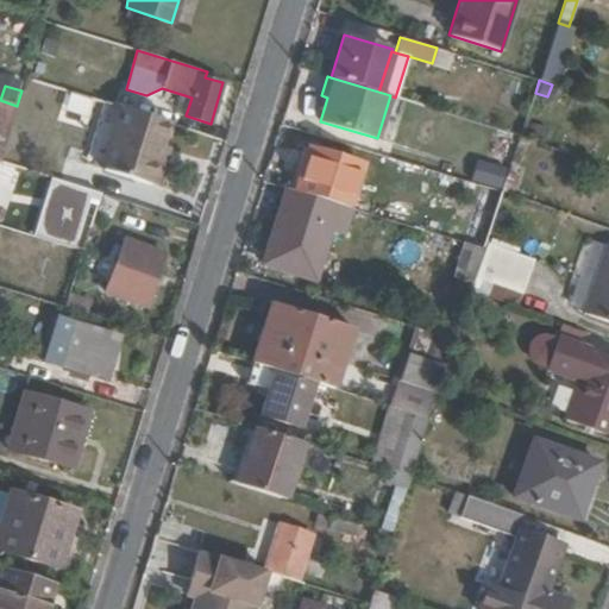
[(179,113),(186,115),(192,98),(184,95),(179,113)]
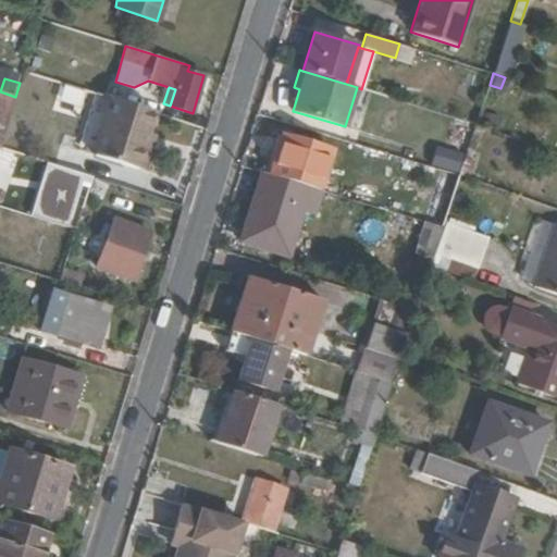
[(0,146),(15,98),(15,97),(0,91),(0,146)]
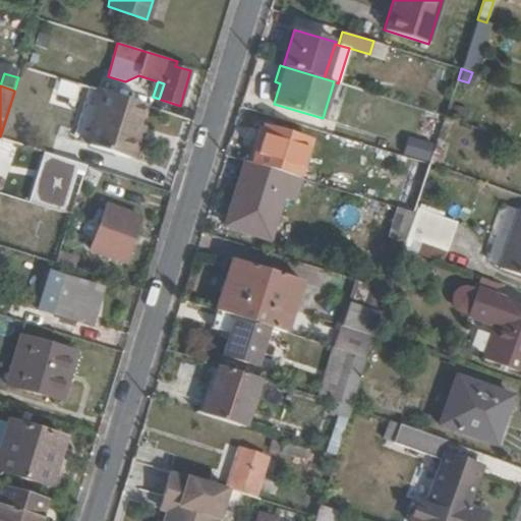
[(136,158),(153,105),(103,89),(85,141),(136,158)]
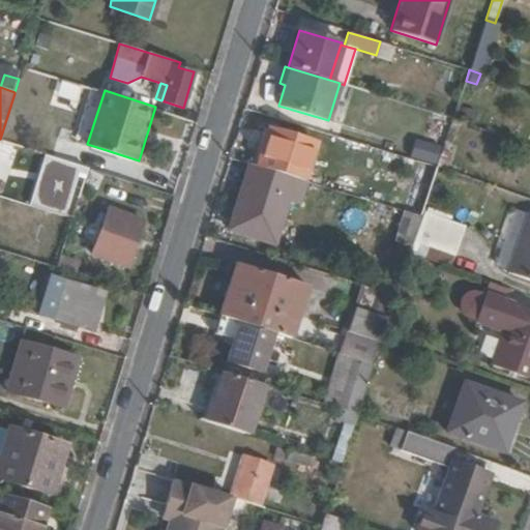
[(256,166),(261,168),(266,150),(272,129),(267,127),(256,166)]
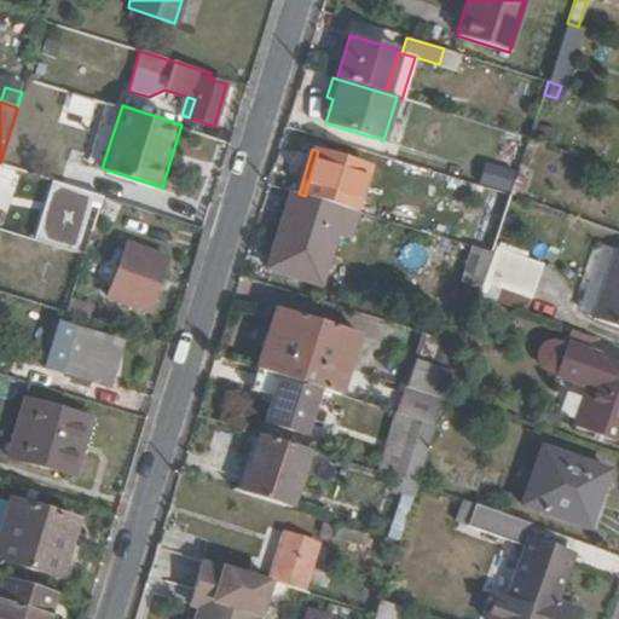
[(356,212),(370,167),(318,151),(311,175),(317,178),(311,197),(356,212)]
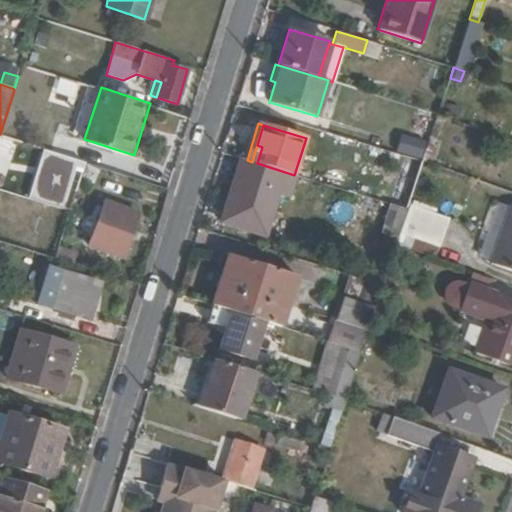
[(401,134),(396,152),(424,158),(428,140),(401,134)]
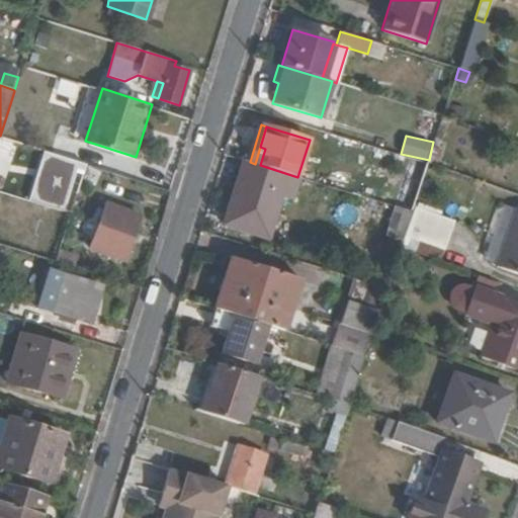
[(260,165),(265,149),(260,147),(255,164),(260,165)]
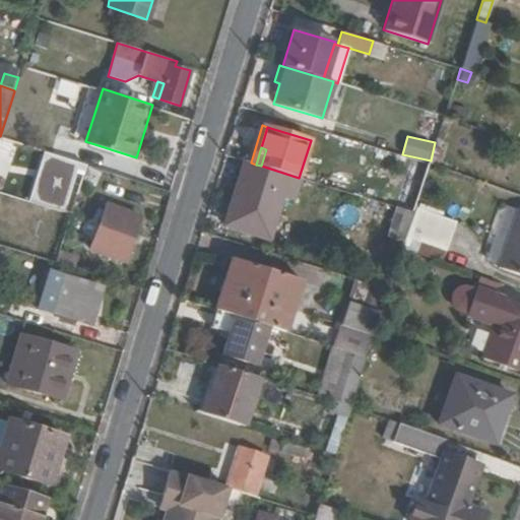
[(71,213),(86,165),(62,158),(48,206),(71,213)]
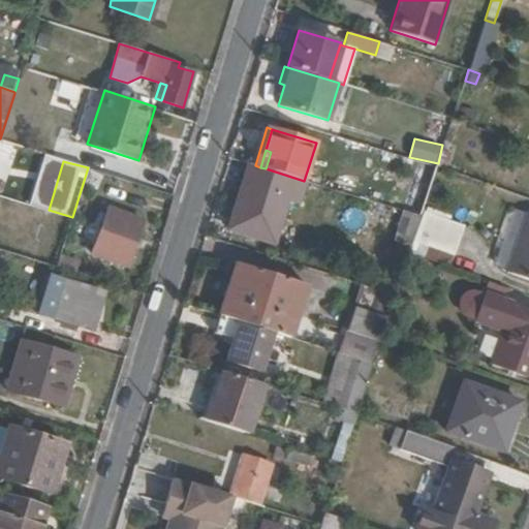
[(299,203),(306,181),(304,181),(266,168),(260,167),(255,165),(248,163),(227,228),(274,244),(288,199),(299,203)]
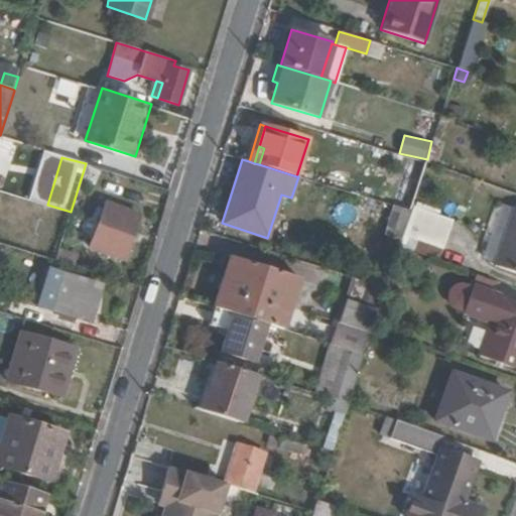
[(139,215),(106,203),(90,247),(123,258),(139,215)]
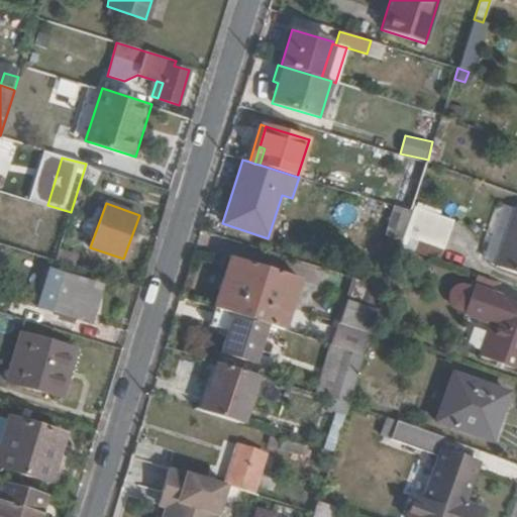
[(403,234),(411,211),(394,206),(385,234),(402,239),(403,234)]
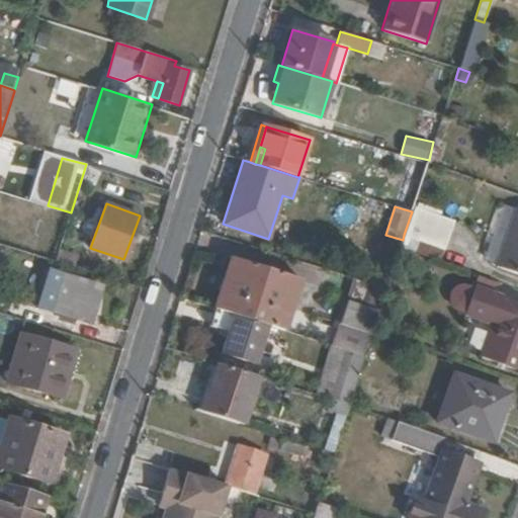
[(412,211),(404,235),(443,249),(453,222),(413,207),(412,211)]
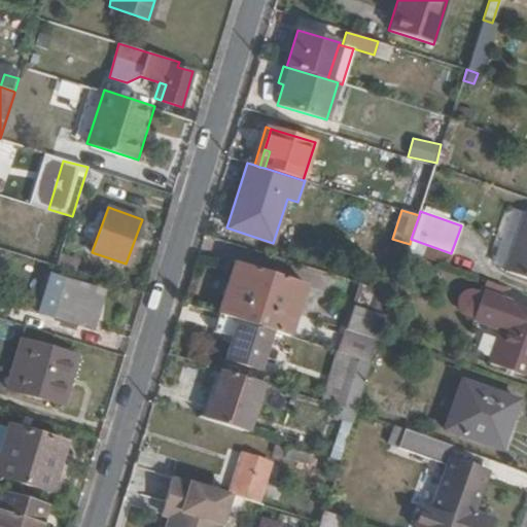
[(526,278),(526,211),(505,271),(526,278)]
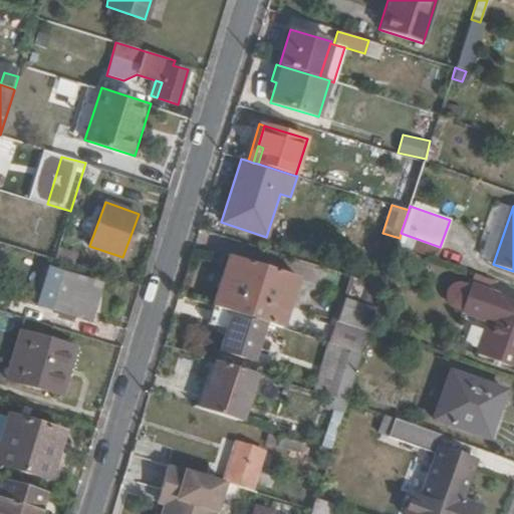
[(72,264),(75,253),(59,248),(56,259),(72,264)]
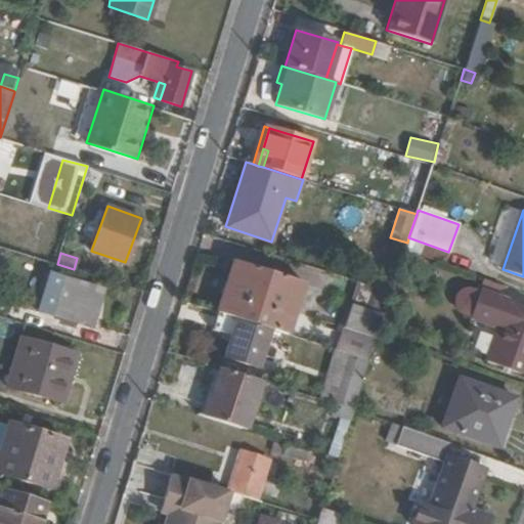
[(288,335),(304,282),(232,260),(216,311),(218,312),(235,317),(270,329),(288,335)]
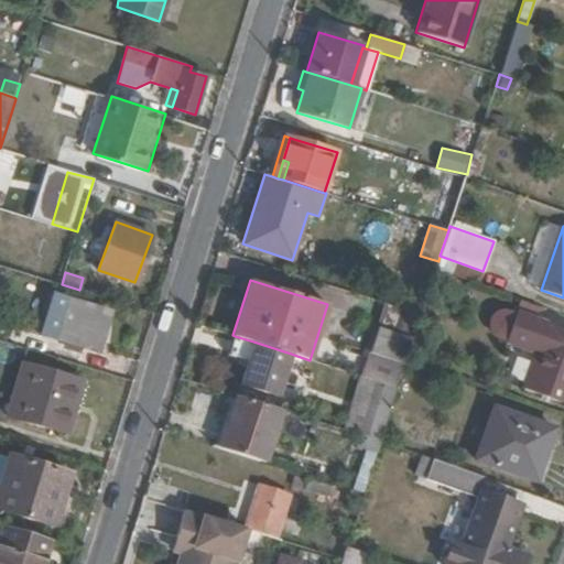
[(96,351),(109,310),(71,299),(58,340),(96,351)]
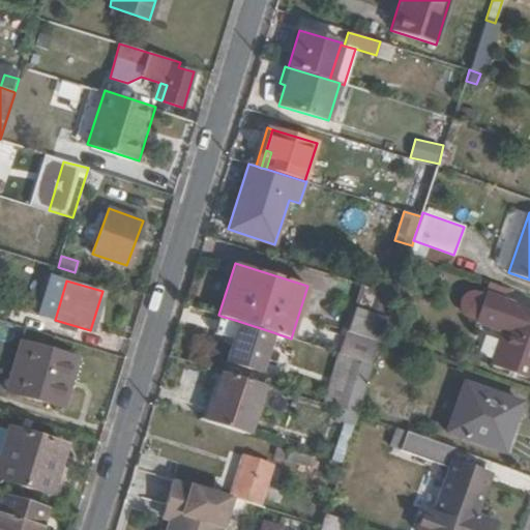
[(373,364),(395,296),(361,285),(339,353),(373,364)]
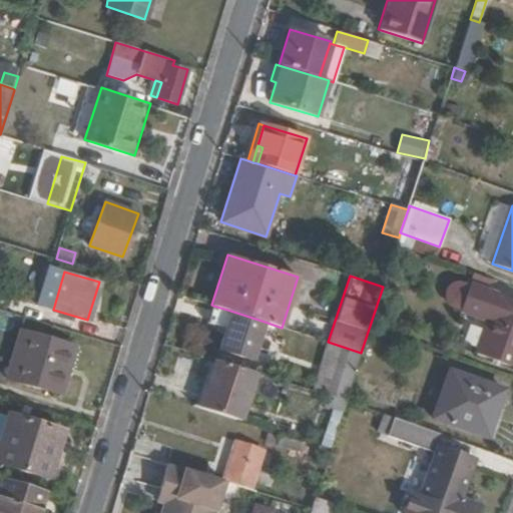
[(462,311),(470,287),(459,283),(453,284),(448,287),(446,290),(446,292),(446,298),(447,301),(449,304),(452,306),(462,311)]
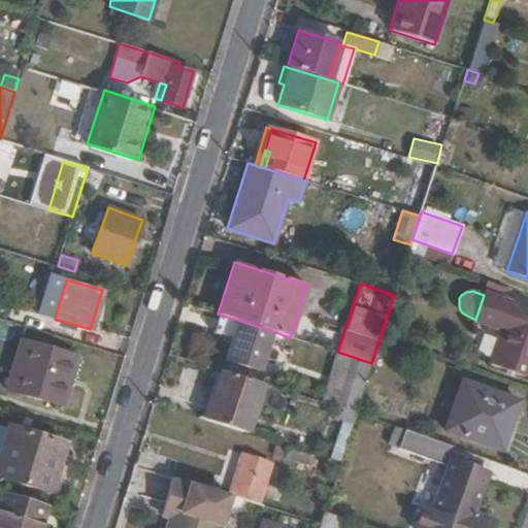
[(527,376),(527,307),(485,293),(484,295),(475,320),(501,329),(490,363),(527,376)]
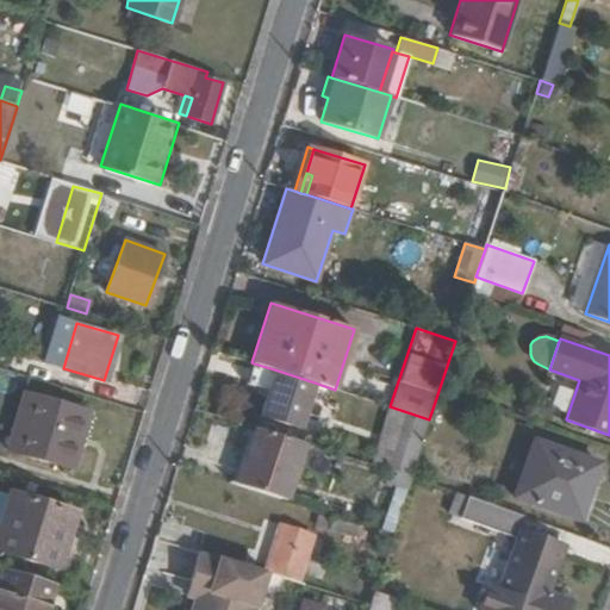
[(268,391),(274,369),(254,363),(247,385),(268,391)]
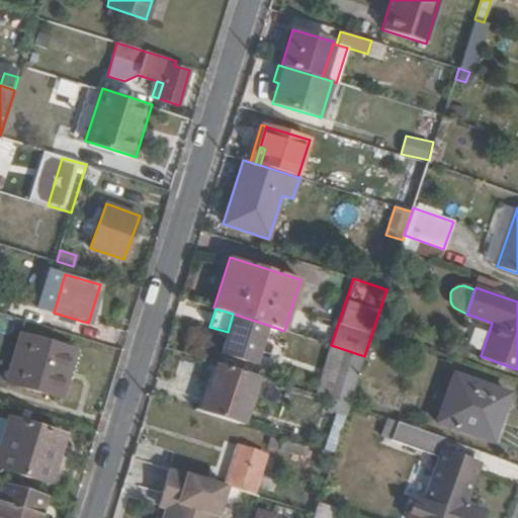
[(255,363),(267,325),(233,314),(228,332),(222,352),(255,363)]
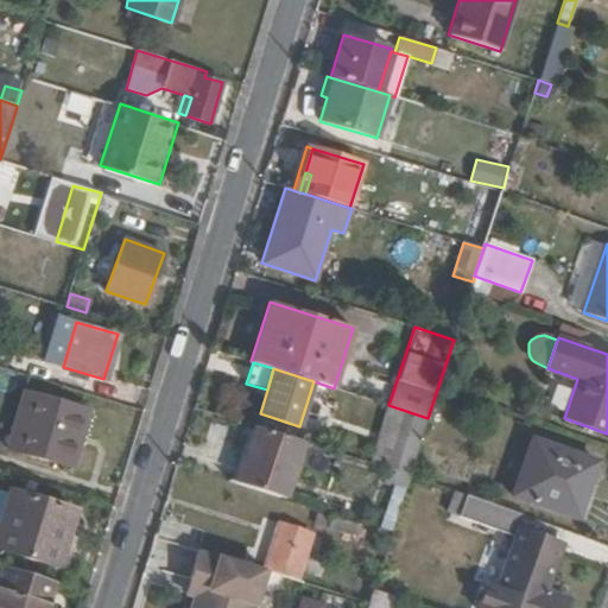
[(73,467),(89,411),(24,392),(7,448),(73,467)]
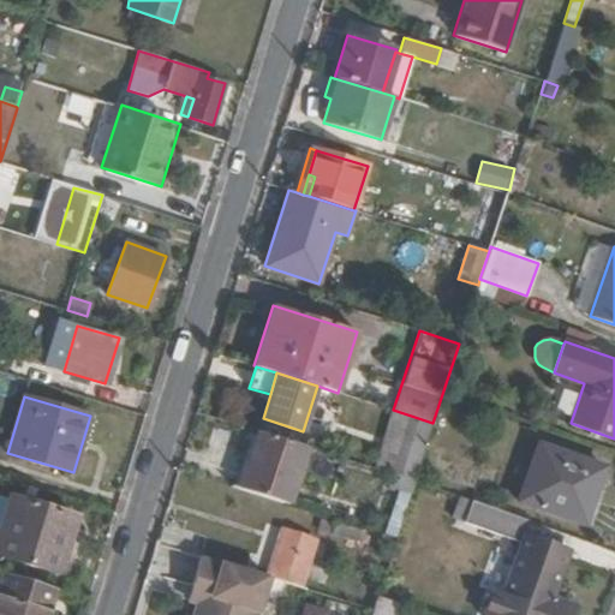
[(415,482),(433,423),(393,410),(384,436),(402,441),(392,475),(415,482)]
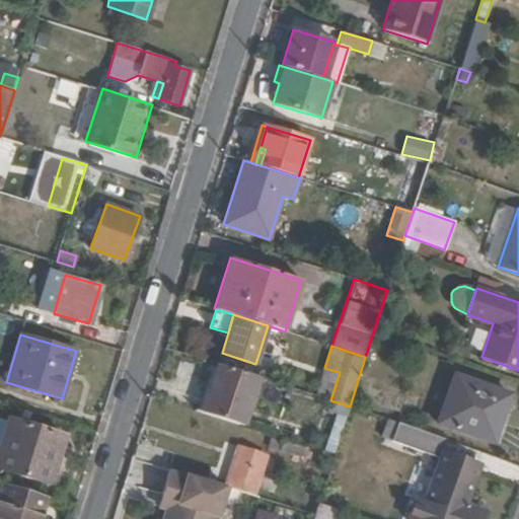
[(243,427),(260,377),(217,364),(202,414),(243,427)]
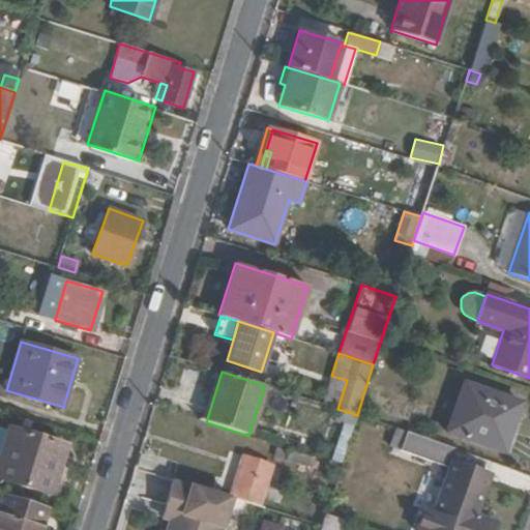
[(323,404),(337,409),(347,380),(331,376),(323,404)]
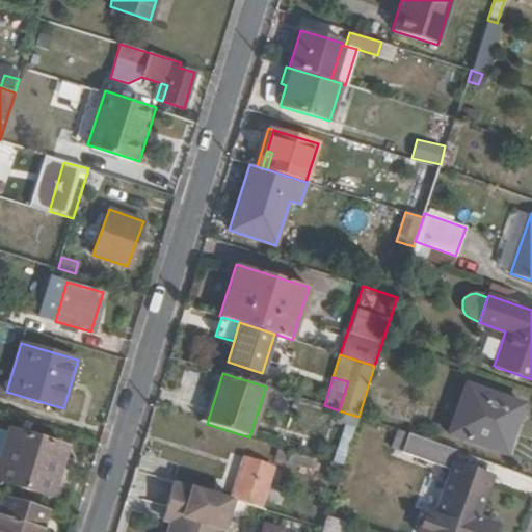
[(448,433),(505,453),(523,404),(466,384),(448,433)]
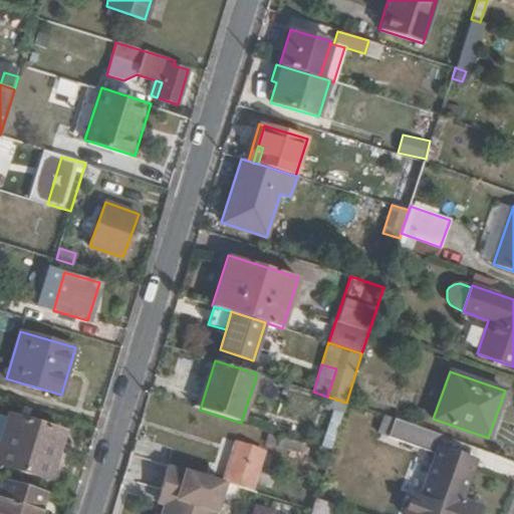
[(343,412),(346,403),(327,397),(324,406),(343,412)]
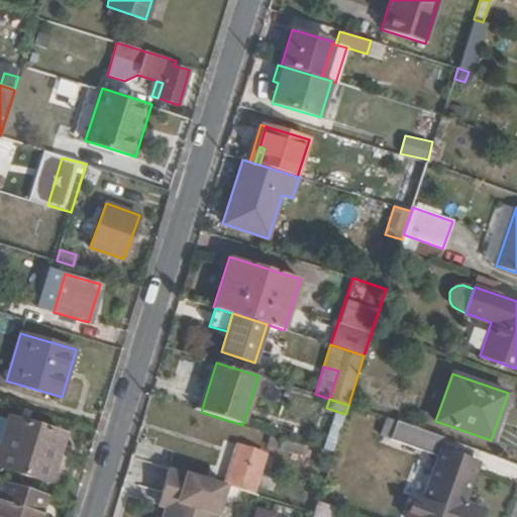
[(54,454),(60,433),(7,417),(0,441),(0,467),(49,483),(58,455),(54,454)]
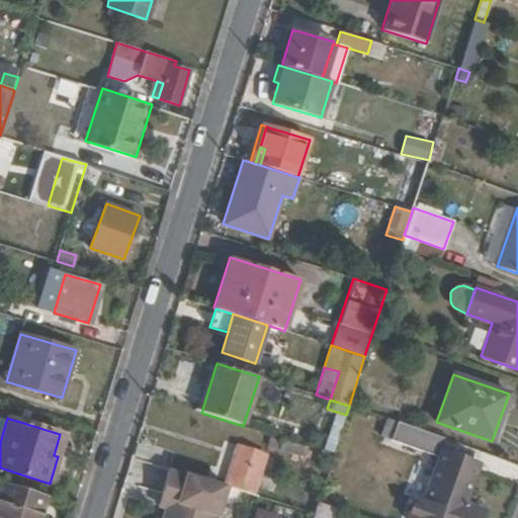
[(379,436),(391,440),(397,422),(386,418),(379,436)]
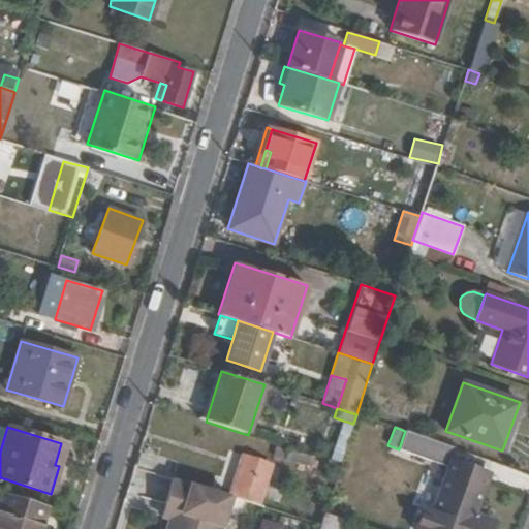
[(450,459),(454,448),(405,431),(399,449),(447,467),(432,511),(423,507),(414,528),(489,528),(493,520),(475,514),(490,472),(450,459)]
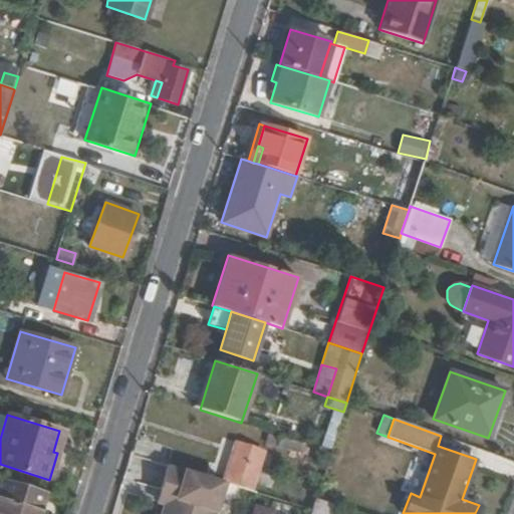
[(53,452),(57,453),(64,432),(59,431),(53,452)]
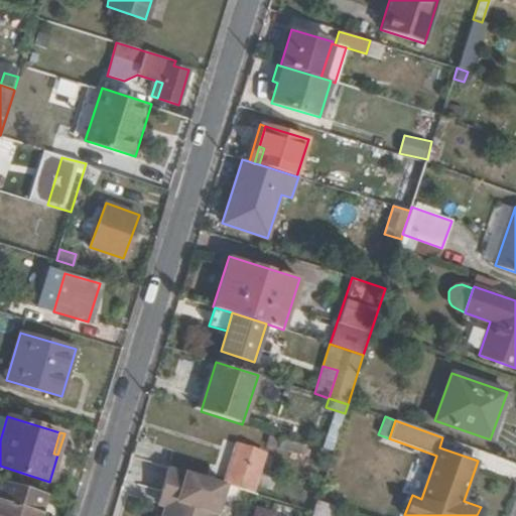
[(268,435),(266,444),(301,455),(304,445),(268,435)]
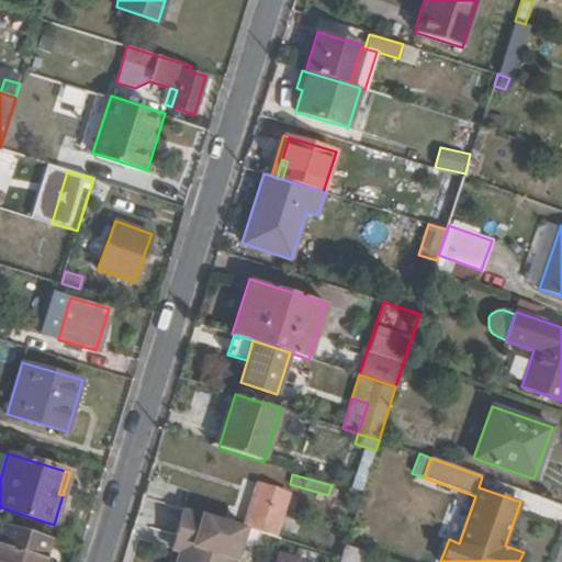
[(274,537),(288,495),(258,485),(244,527),(274,537)]
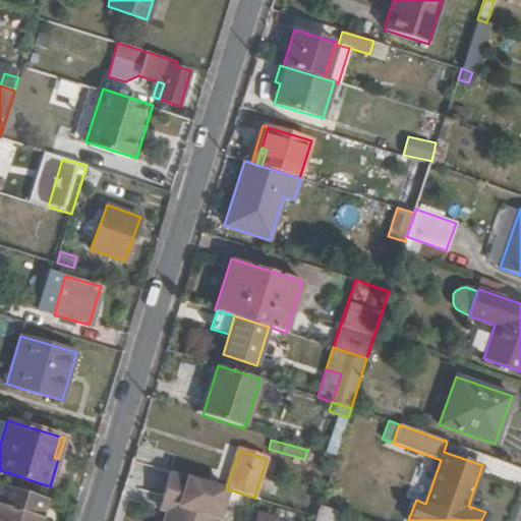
[(38,520),(45,499),(3,485),(0,494),(0,520),(38,520)]
